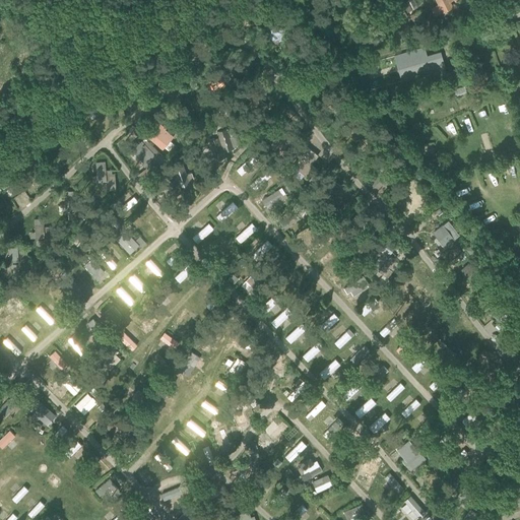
[(437,0),(439,5),(432,8),(435,14),(443,11),(452,7),(449,0),(437,0)]
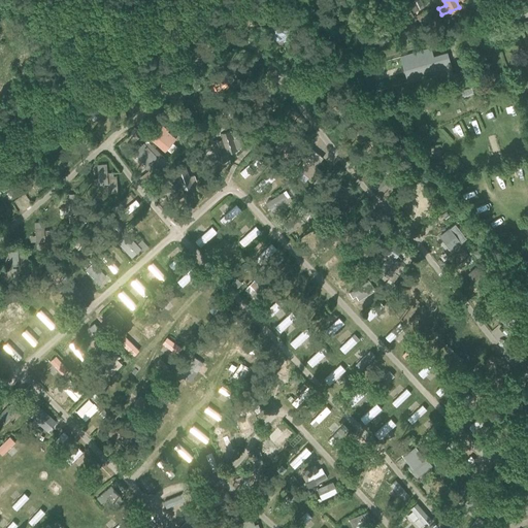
[(221,3),(212,8),(222,24),(230,19),(221,3)]
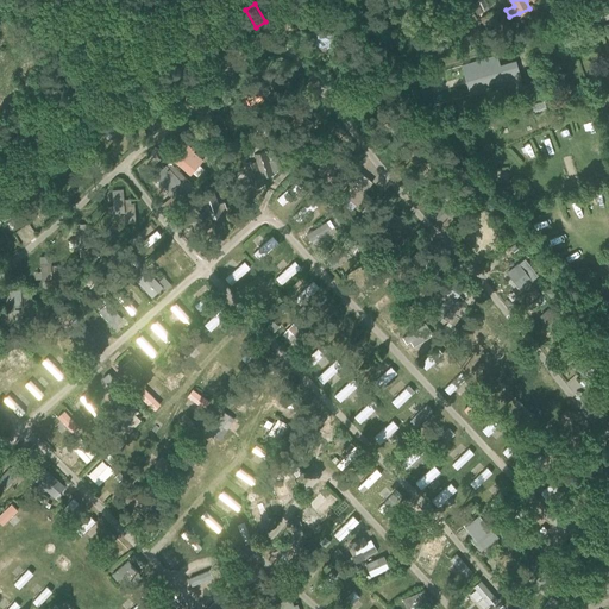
[(324,24),(321,25),(313,33),(326,48),(337,38),(324,24)]
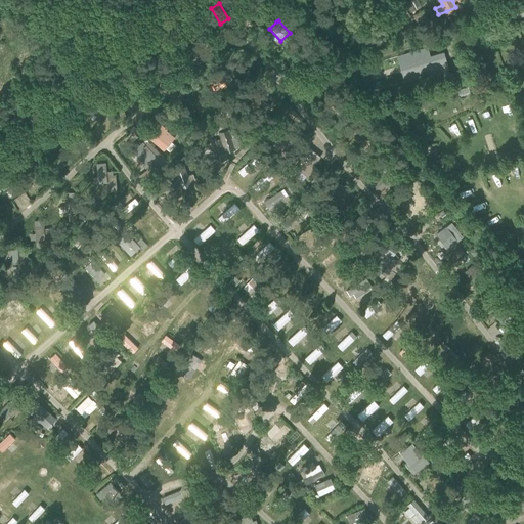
[(187,28),(188,30),(193,39),(205,33),(200,22),(187,28)]
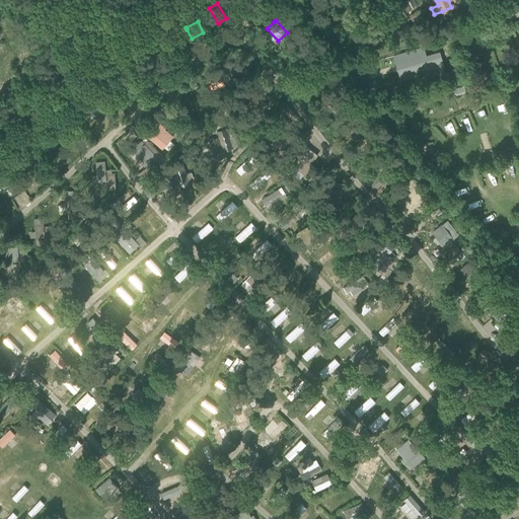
[(156,61),(167,52),(160,43),(148,52),(156,61)]
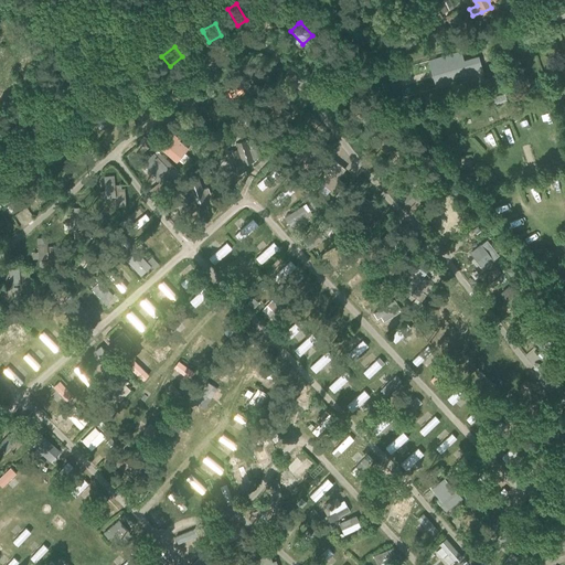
[(326,49),(316,57),(328,72),(338,63),(326,49)]
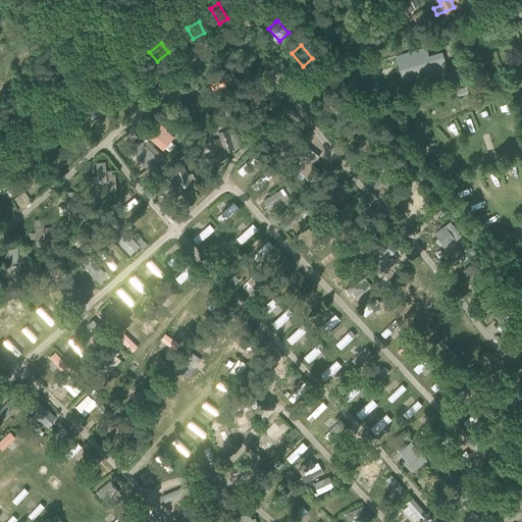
[(444,52),(429,56),(426,47),(366,64),(374,92),(449,69),(444,52)]
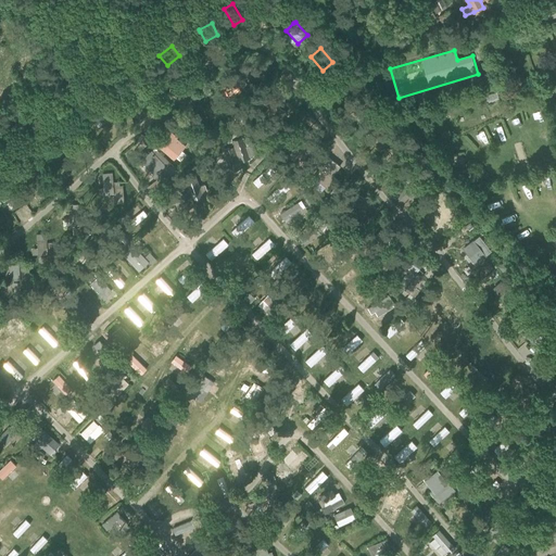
[(230,86),(232,90),(247,84),(244,79),(248,77),(244,70),(237,73),(238,77),(232,80),(234,84),(230,86)]
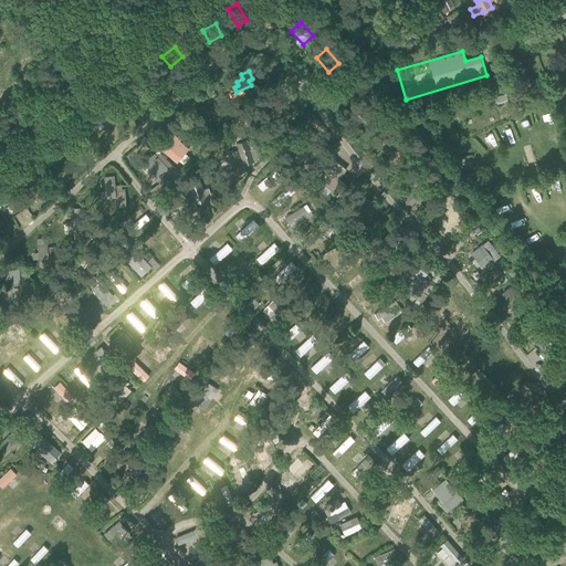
[(145,80),(136,86),(147,103),(157,96),(145,80)]
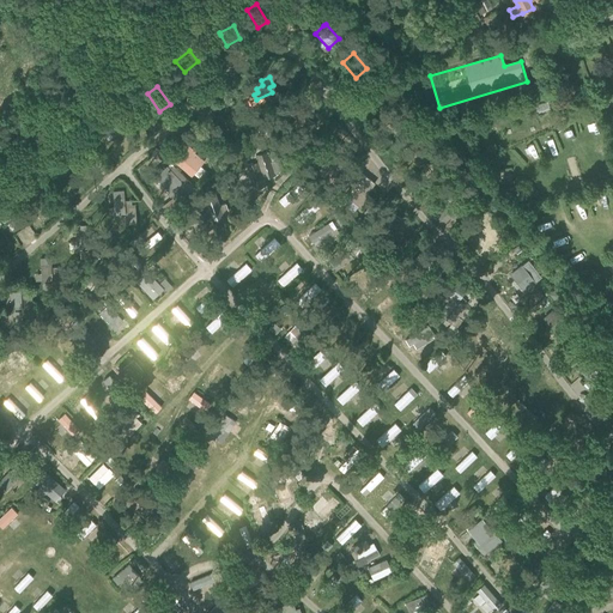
[(314,107),(301,97),(292,109),(299,114),(307,117),(314,107)]
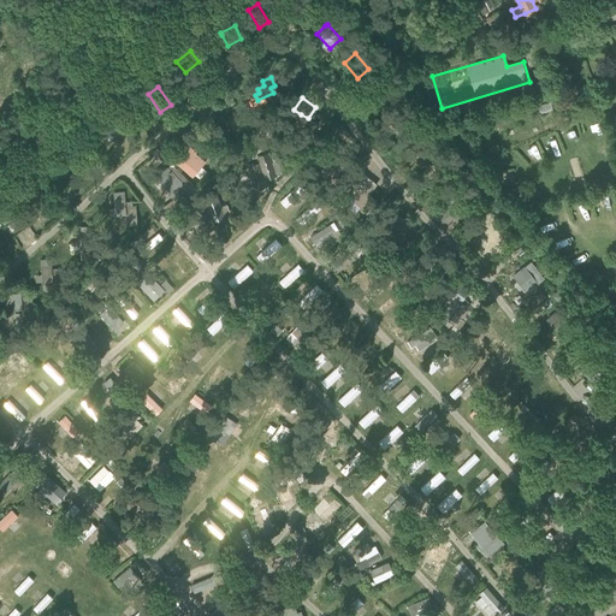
[(392,105),(391,102),(380,112),(386,119),(388,117),(395,125),(394,126),(397,132),(409,123),(398,111),(401,108),(395,102),(392,105)]
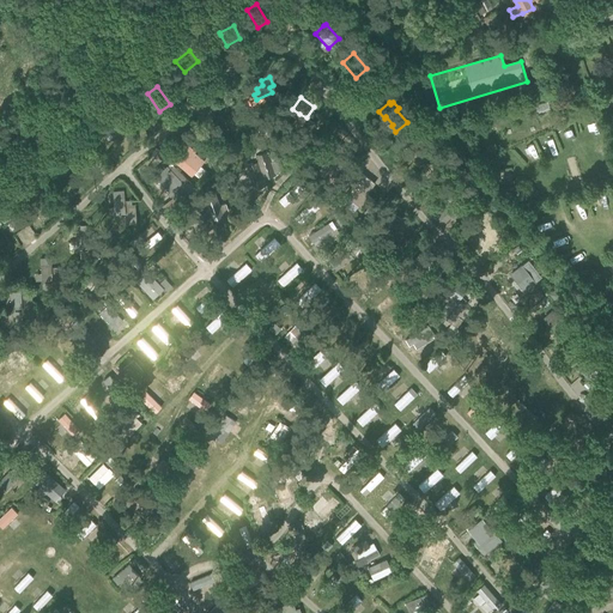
[(314,123),(307,117),(299,114),(292,125),(305,134),(314,123)]
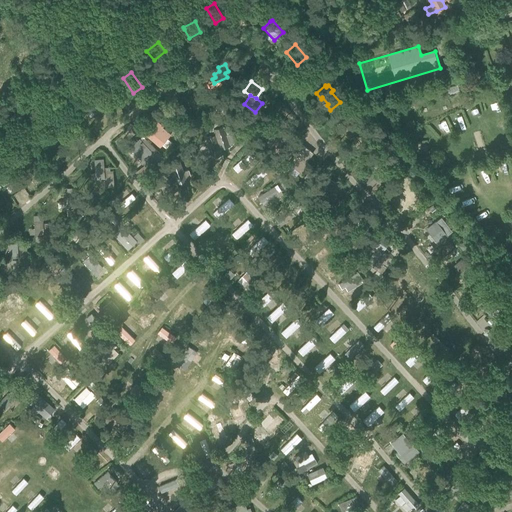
[(457,126),(465,123),(461,114),(453,117),(457,126)]
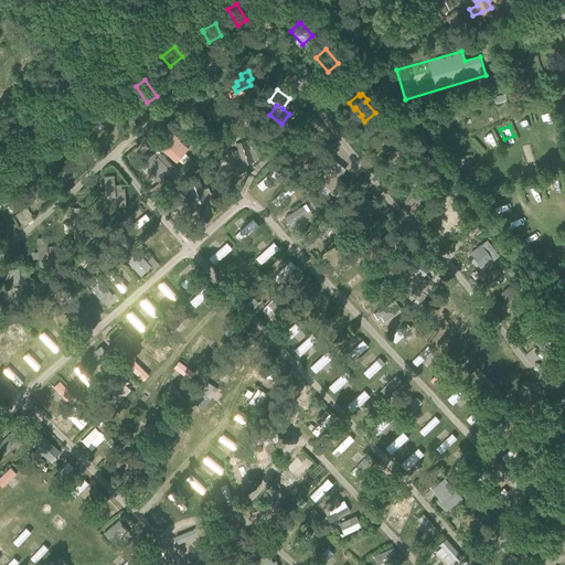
[(398,141),(386,127),(376,135),(390,149),(398,141)]
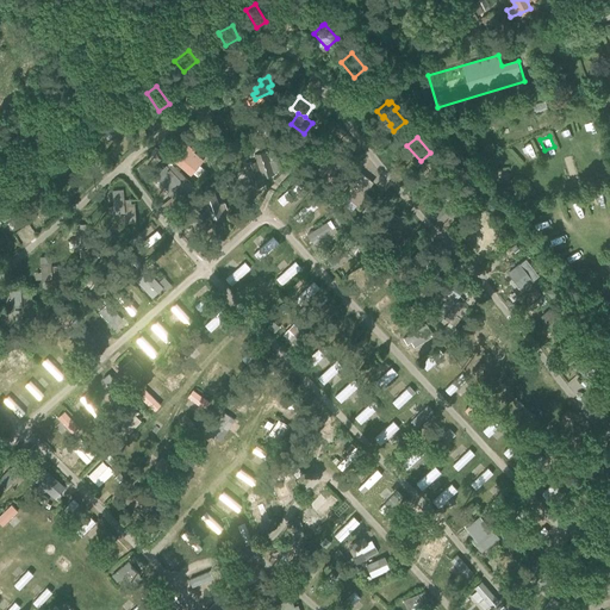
[(195,150),(181,138),(167,155),(191,175),(204,160),(194,151),(195,150)]
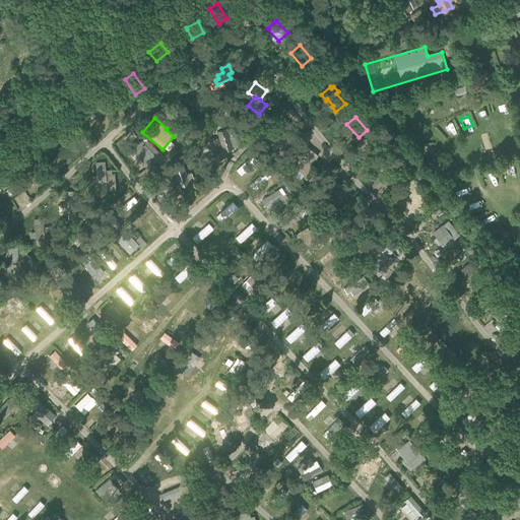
[(279,132),(285,135),(291,126),(280,118),(274,127),(279,132)]
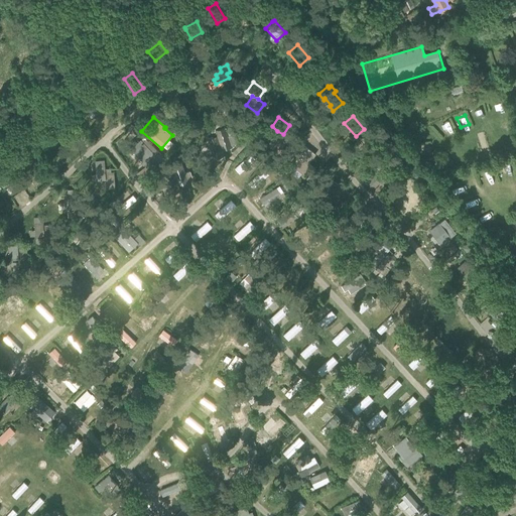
[(216,130),(222,148),(232,145),(226,126),(216,130)]
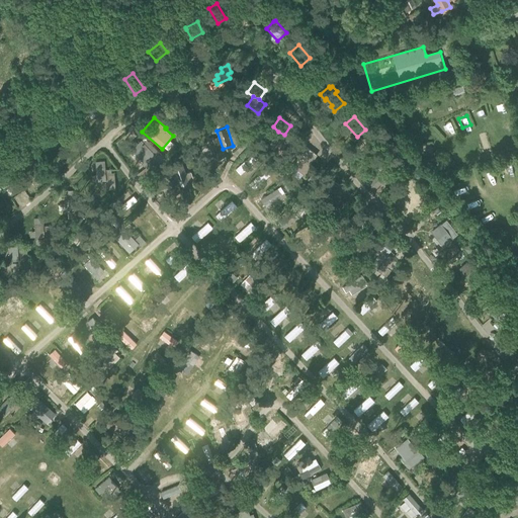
[(69,136),(63,128),(45,143),(51,150),(69,136)]
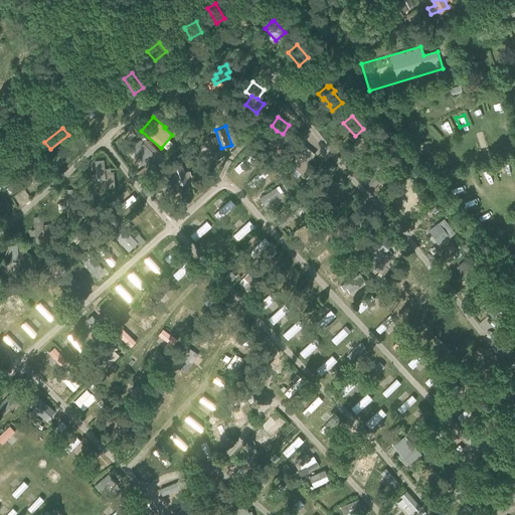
[(213,137),(207,139),(213,157),(222,154),(223,156),(224,155),(221,148),(215,130),(215,129),(211,130),(213,137)]
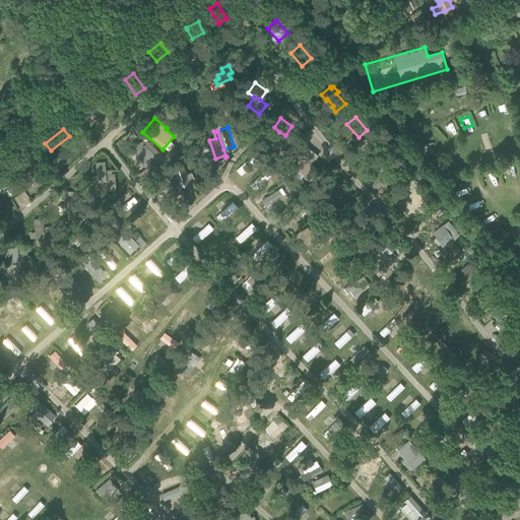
[(291,139),(285,135),(279,132),(273,141),(284,149),(291,139)]
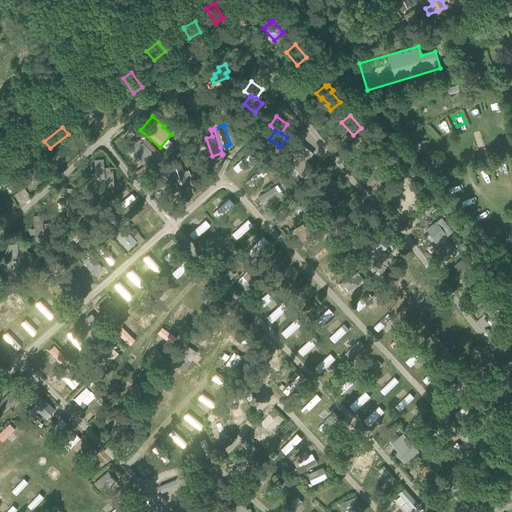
[(140,139),(130,148),(139,158),(138,159),(143,164),(146,161),(148,163),(156,155),(140,139)]
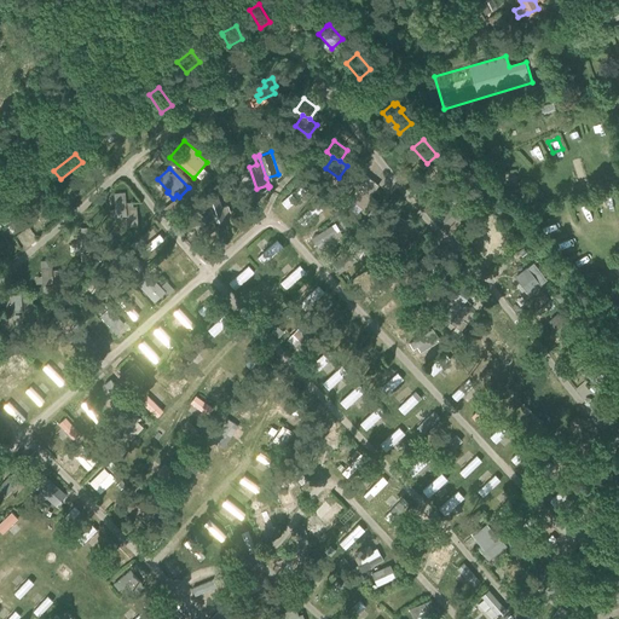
[(364,192),(370,196),(379,185),(365,175),(357,186),(364,192)]
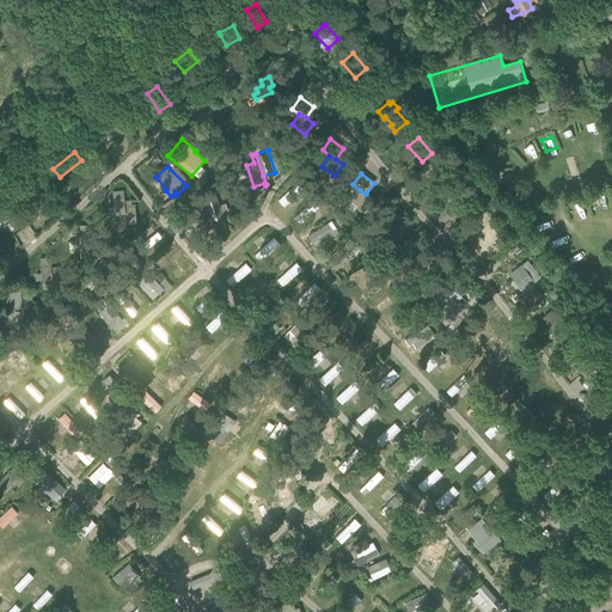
[(441,191),(450,200),(463,185),(454,178),(441,191)]
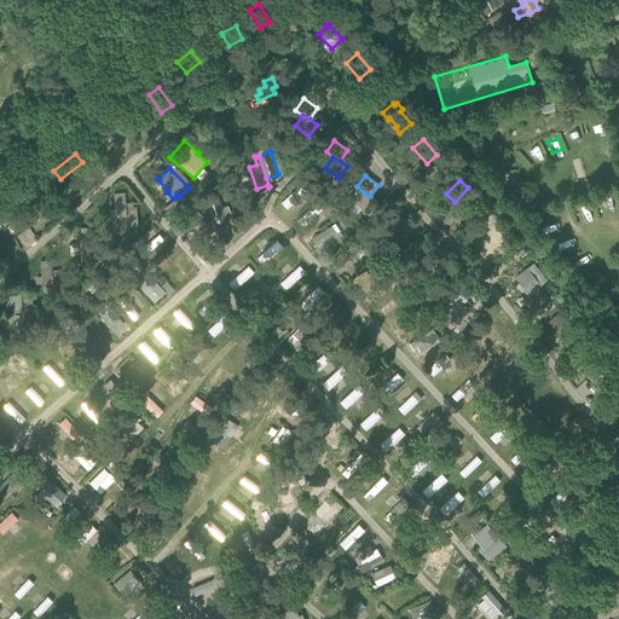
[(116,218),(127,218),(126,203),(125,192),(114,194),(116,218)]
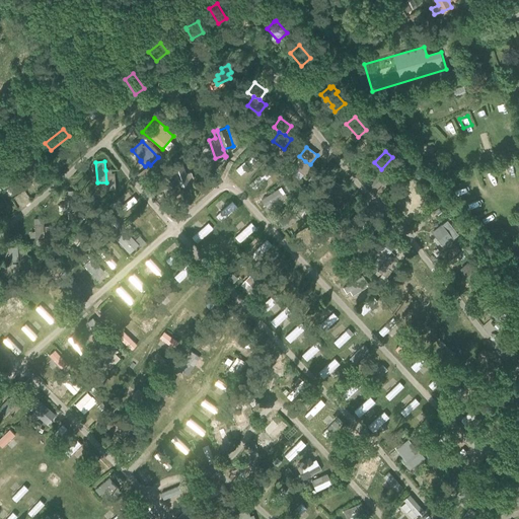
[(298,170),(309,178),(316,169),(310,164),(305,161),(298,170)]
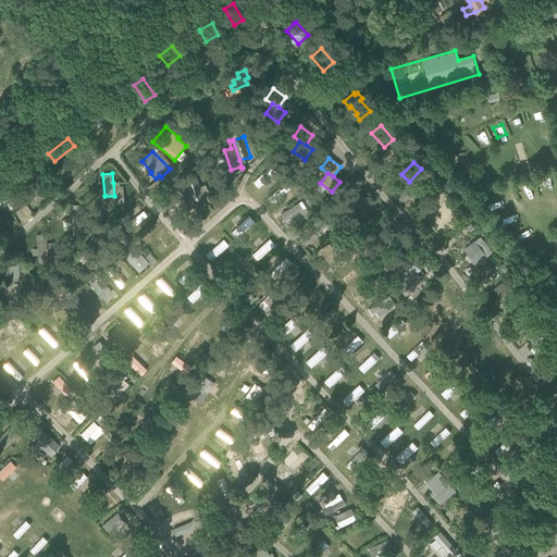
[(0,176),(0,196),(4,201),(13,195),(7,186),(11,184),(3,174),(0,176)]
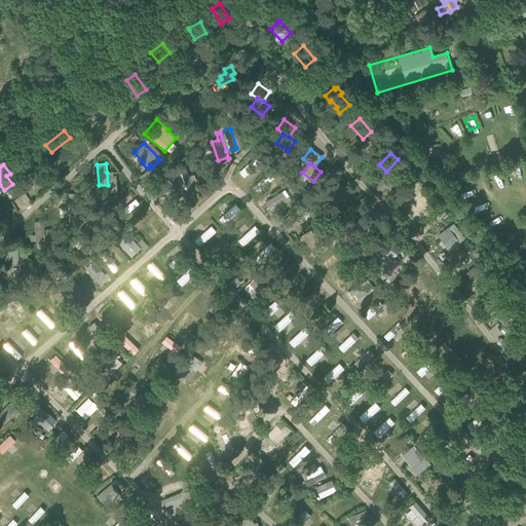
[(185,165),(175,170),(177,176),(180,183),(182,188),(197,183),(194,175),(189,176),(185,165)]
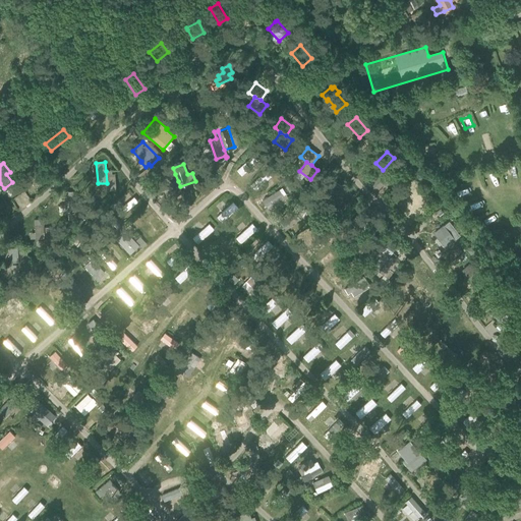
[(506,168),(508,178),(516,175),(514,166),(506,168)]
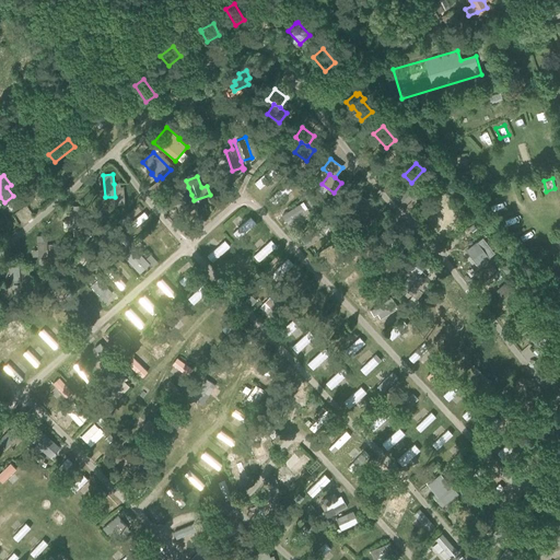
[(273,205),(292,188),(287,182),(268,198),(273,205)]
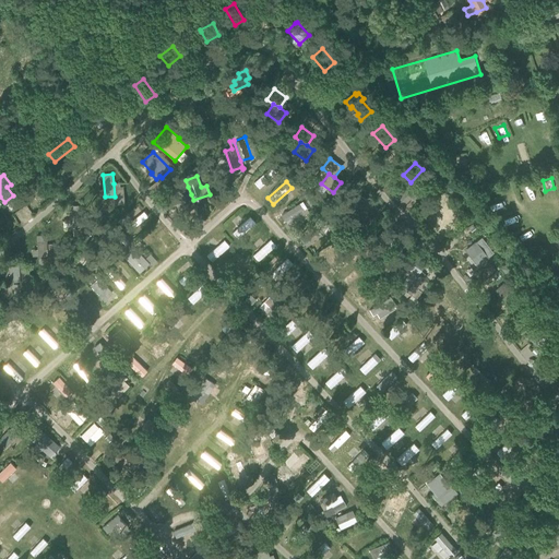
[(120,183),(114,183),(115,197),(115,205),(125,205),(123,187),(120,187),(120,183)]
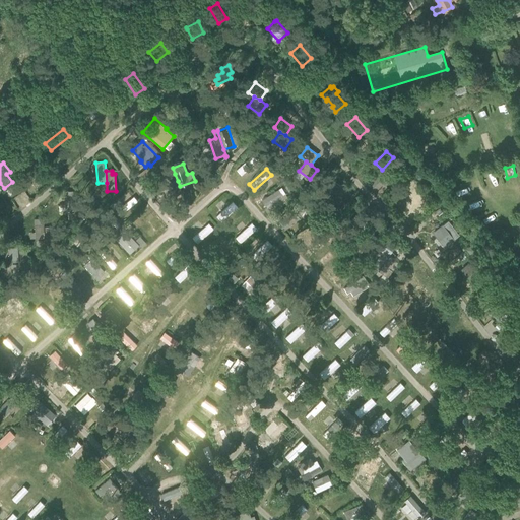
[(170,172),(171,175),(165,177),(169,188),(165,189),(167,196),(181,191),(181,193),(182,193),(180,186),(179,185),(178,181),(175,174),(172,176),(170,172)]
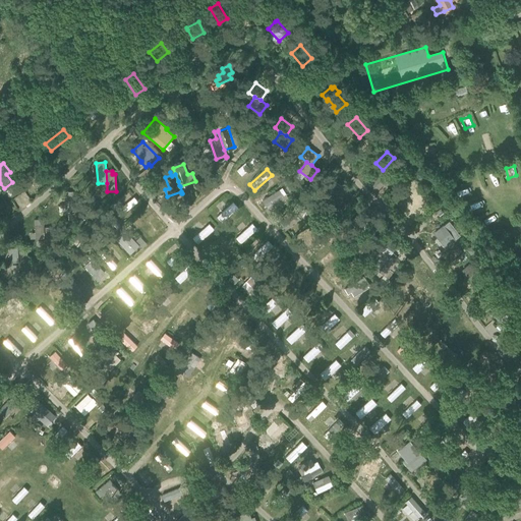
[(487,174),(489,185),(499,183),(497,172),(487,174)]
